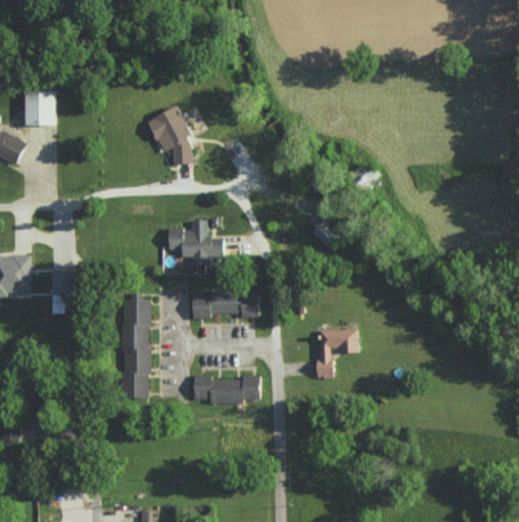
[(55,90),(25,91),(25,126),(55,125),(55,90)]
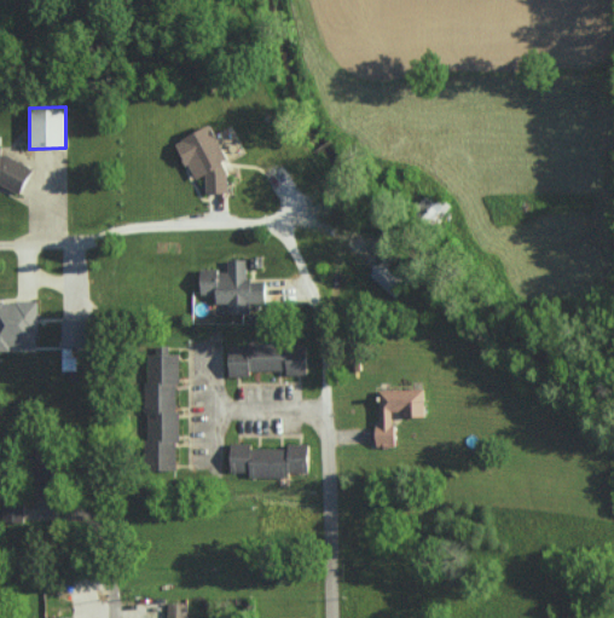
[(208,197),(230,186),(219,165),(226,161),(209,126),(173,143),(191,182),(200,178),(208,197)]
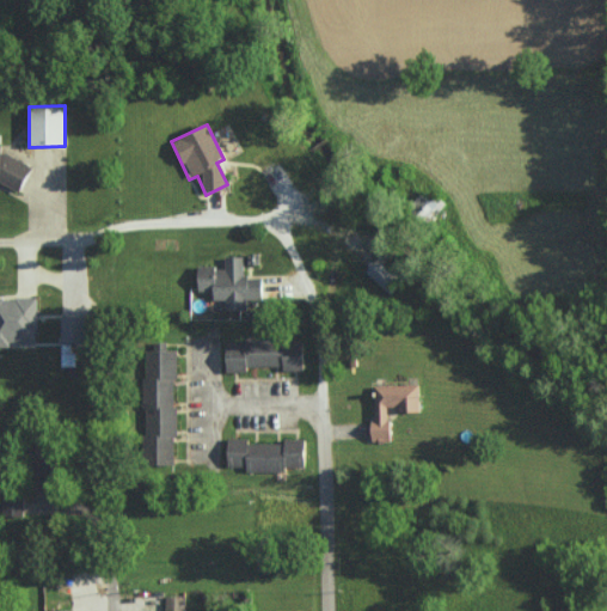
[(0,184),(18,194),(30,167),(0,153),(0,184)]
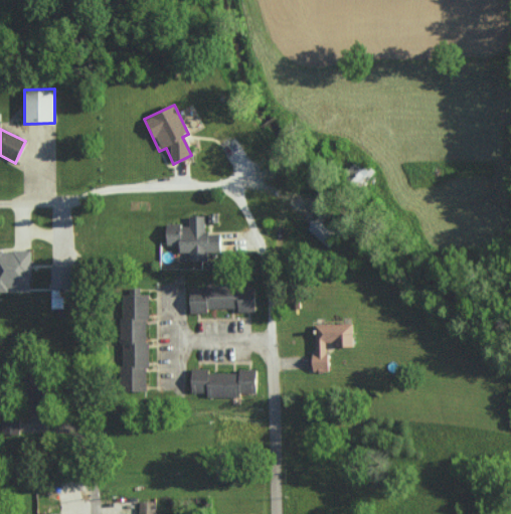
[(202,217),(186,216),(186,225),(163,225),(163,245),(176,245),(176,253),(186,253),(186,262),(218,262),(218,234),(202,234),(202,217)]
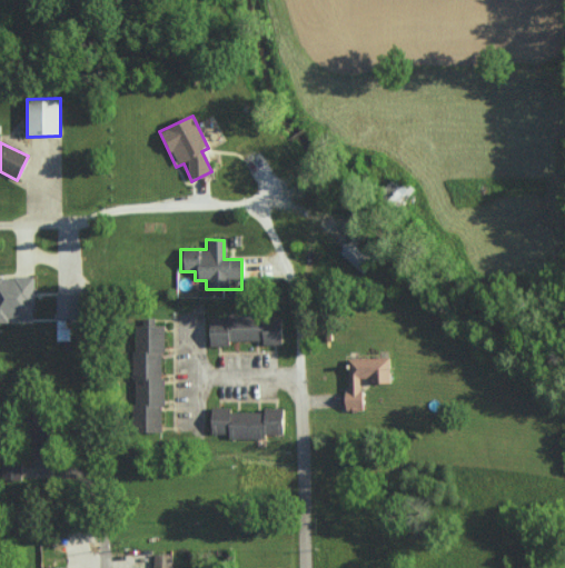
[(372,260),(350,240),(338,253),(359,273),(372,260)]
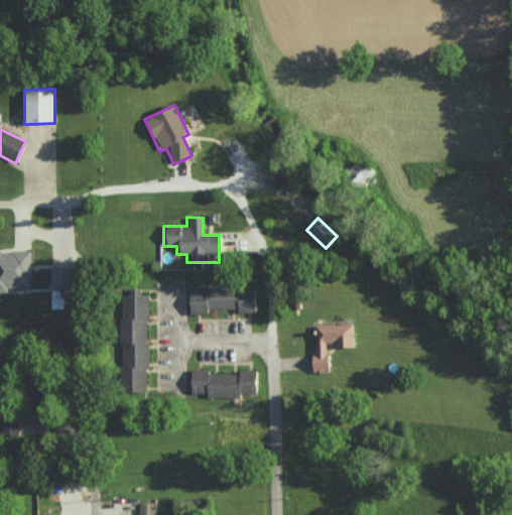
[(0,293),(5,293),(5,289),(29,288),(28,252),(0,252),(0,293)]
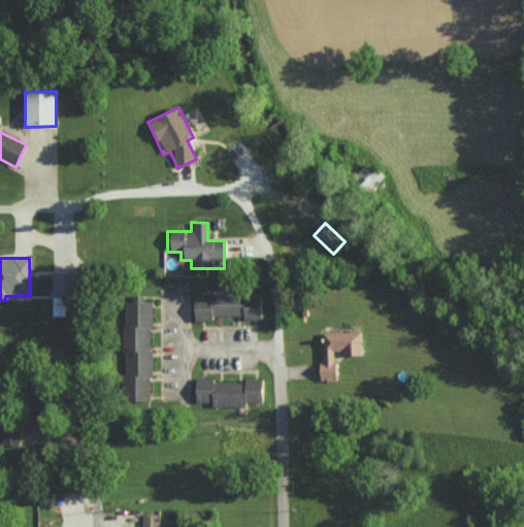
[(70,273),(51,274),(52,296),(71,295),(70,273)]
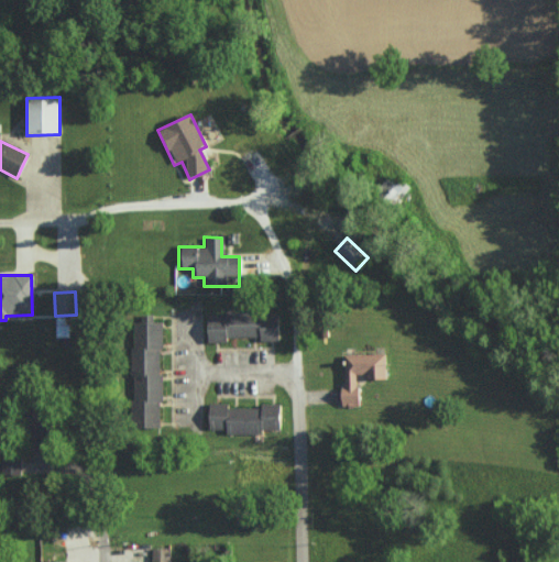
[(205,344),(226,343),(226,339),(258,338),(258,342),(277,342),(277,312),(221,313),(221,317),(204,318),(205,344)]
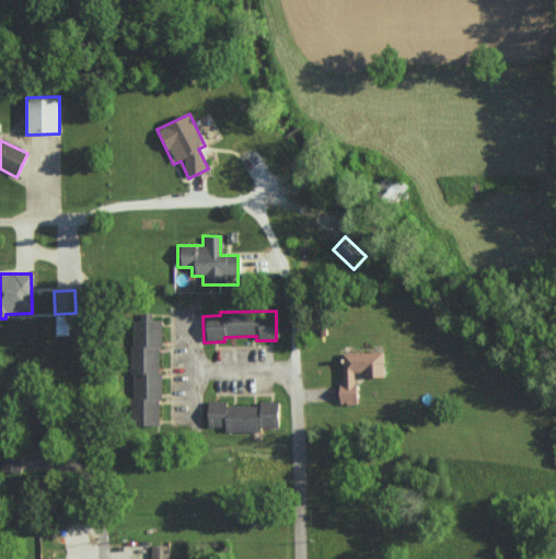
[(159,322),(131,322),(131,427),(158,427),(159,322)]
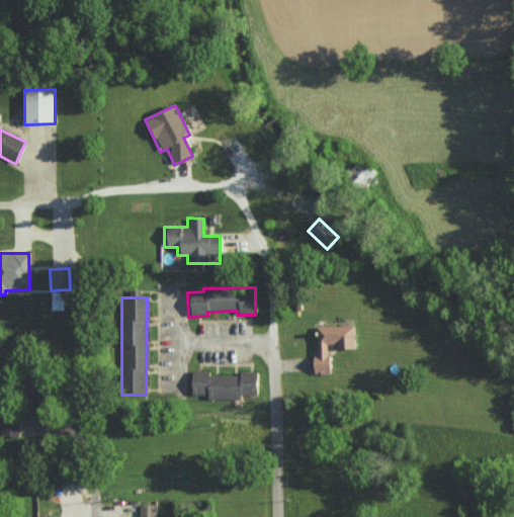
[(314,327),(315,357),(311,357),(312,374),(328,374),(327,345),(334,345),(334,350),(353,349),(352,326),(314,327)]
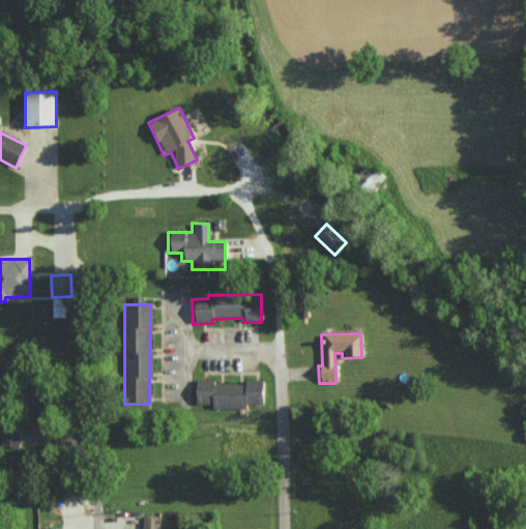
[(262,383),(213,383),(213,380),(195,380),(195,408),(262,407),(262,383)]
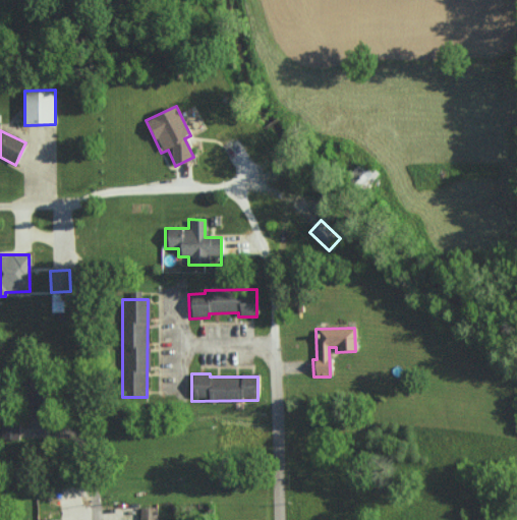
[(16,441),(17,418),(0,418),(0,440),(16,441)]
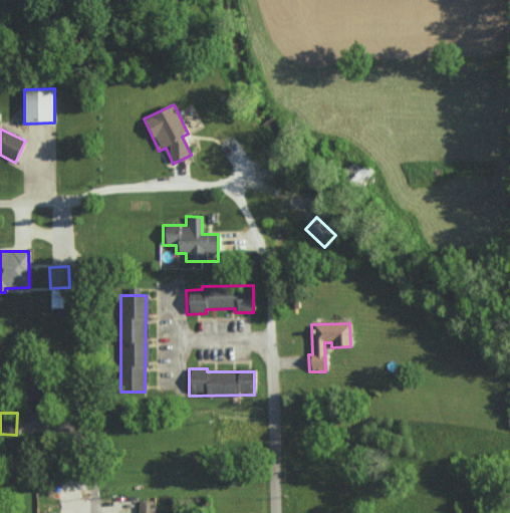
[(152,512),(153,501),(136,501),(135,512),(152,512)]
